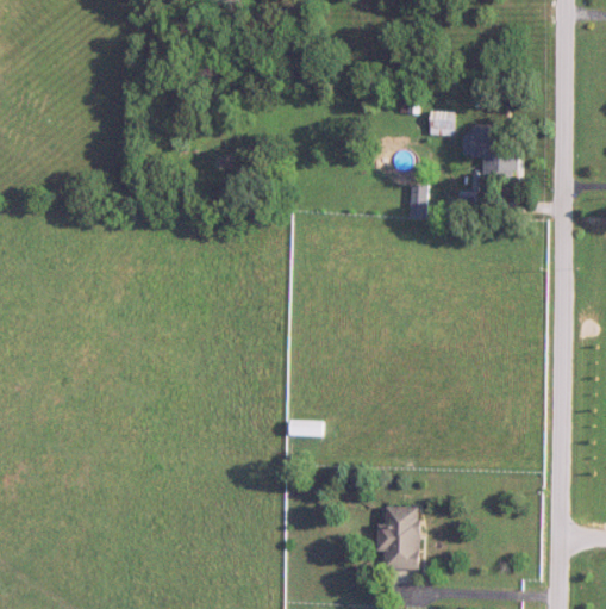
[(453,135),(453,111),(430,111),(430,135),(453,135)]
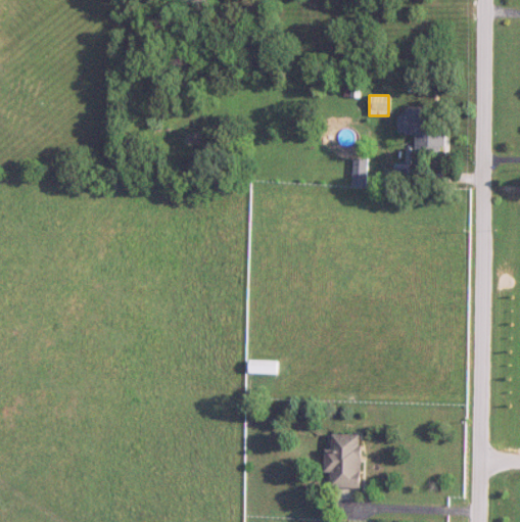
[(415,115),(415,155),(443,155),(443,115),(415,115)]
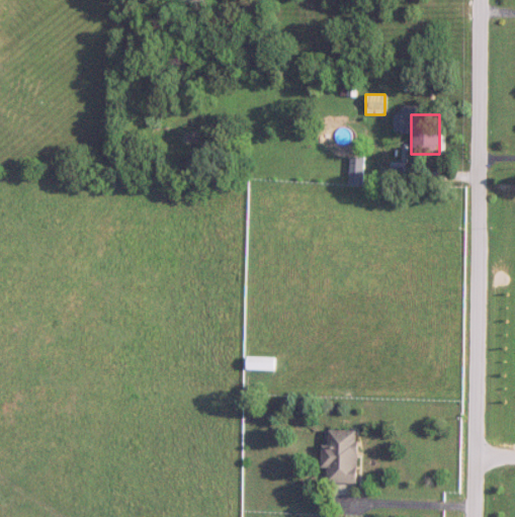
[(361,185),(361,157),(348,157),(348,185),(361,185)]
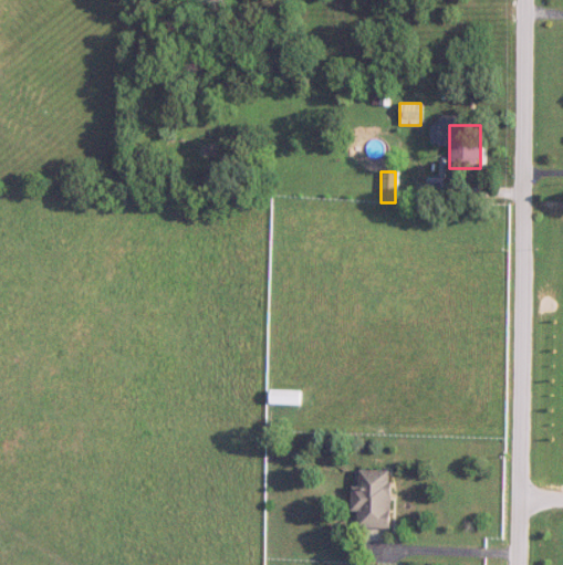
[(299,405),(299,390),(270,390),(270,405),(299,405)]
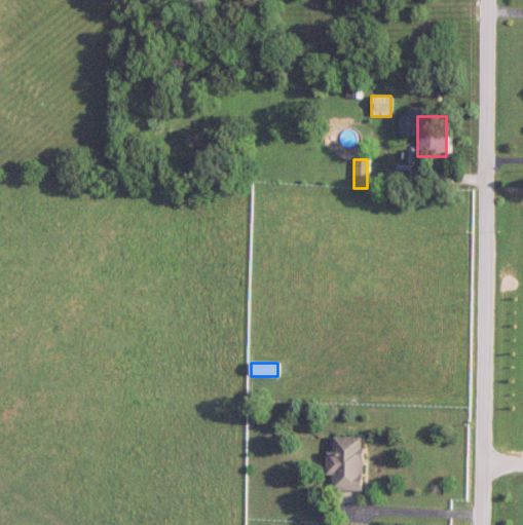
[(327,451),(327,491),(362,491),(362,437),(332,437),(332,451),(327,451)]
